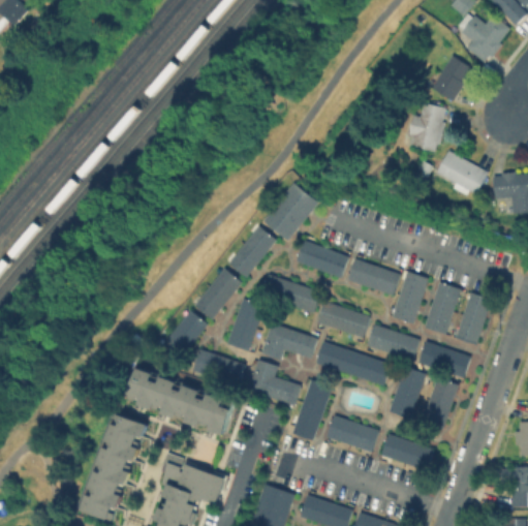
[(0,0),(17,0),(29,11),(14,27),(9,23),(0,32),(0,0)]
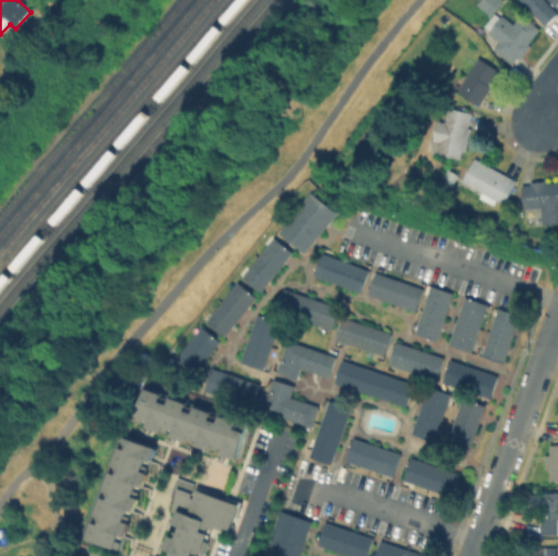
[(491,18),(478,8),(484,0),(502,0),(505,1),(491,18)]
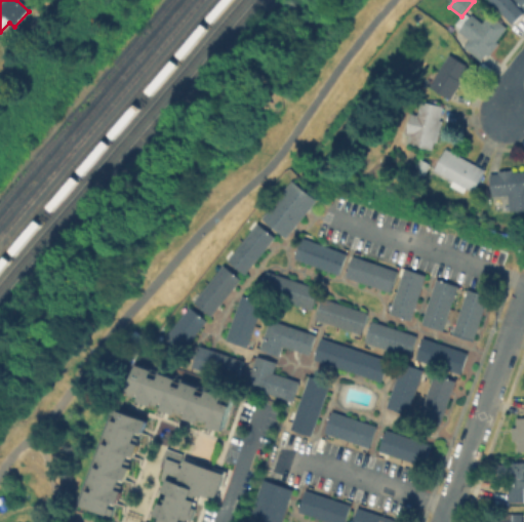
[(523,0),(523,15),(514,26),(488,0),(523,0)]
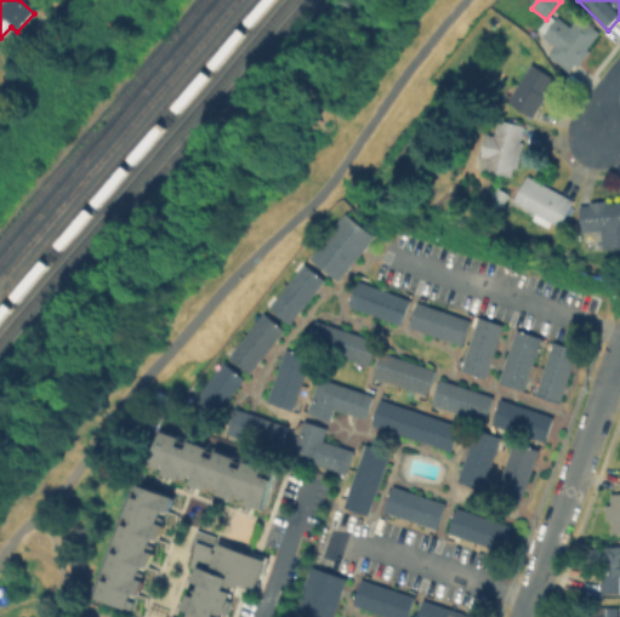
[(546,20),(549,17),(556,22),(558,20),(570,28),(579,17),(581,20),(582,17),(589,22),(587,24),(599,34),(587,51),(590,53),(578,68),(575,66),(568,74),(547,57),(555,49),(541,39),(544,36),(538,30),(546,20)]
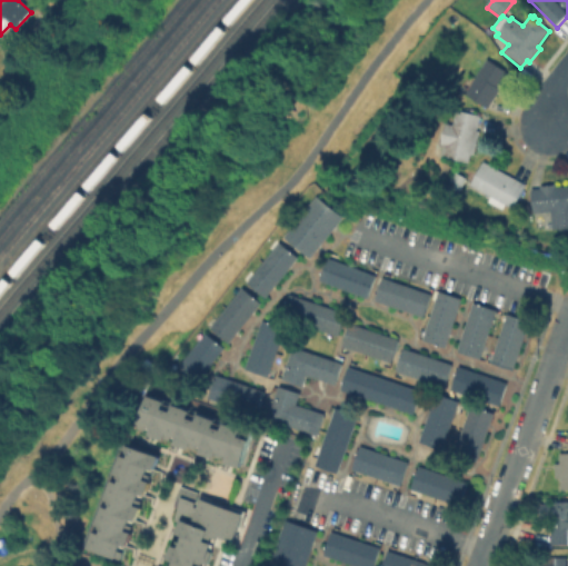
[(508,73),(498,89),(499,90),(487,110),(459,91),(469,77),(475,81),(487,60),(508,73)]
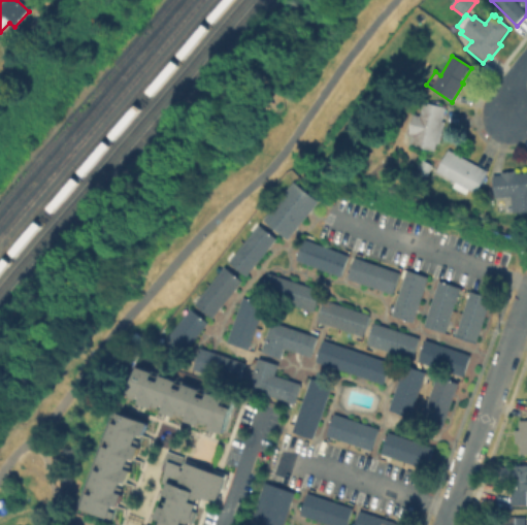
[(446,108),(442,123),(445,123),(439,144),(436,144),(434,152),(413,146),(415,136),(408,135),(413,116),(420,118),(423,103),(446,108)]
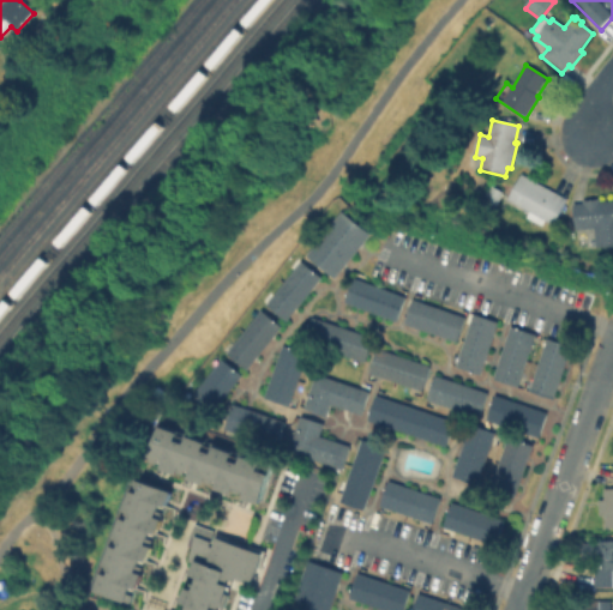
[(568,200),(554,225),(508,200),(521,175),(568,200)]
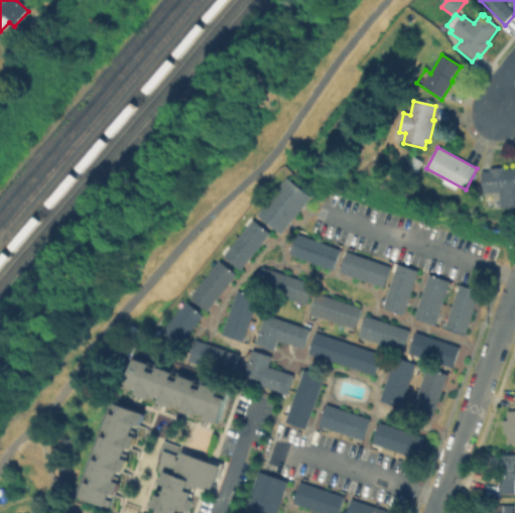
[(481,173),(514,169),(514,208),(502,210),(500,191),(483,193),(481,173)]
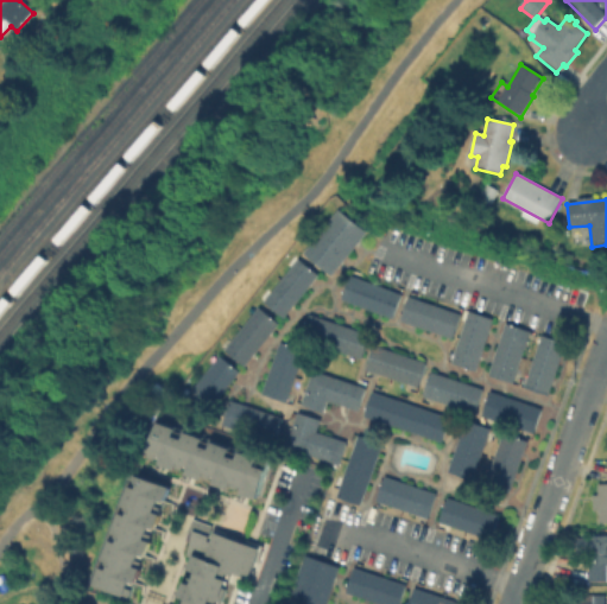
[(329,277),(364,231),(334,209),(298,255),(329,277)]
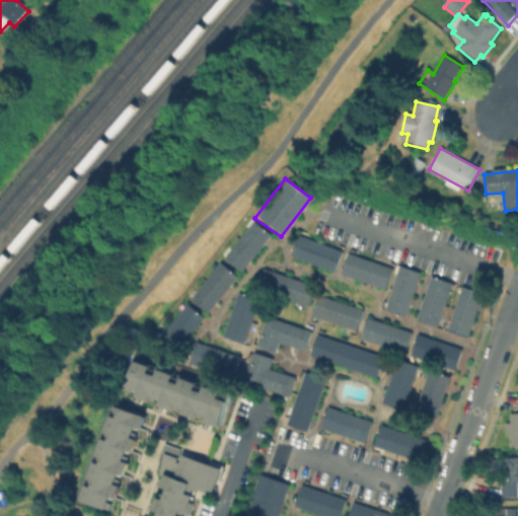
[(221,258),(238,272),(269,235),(251,221),(221,258)]
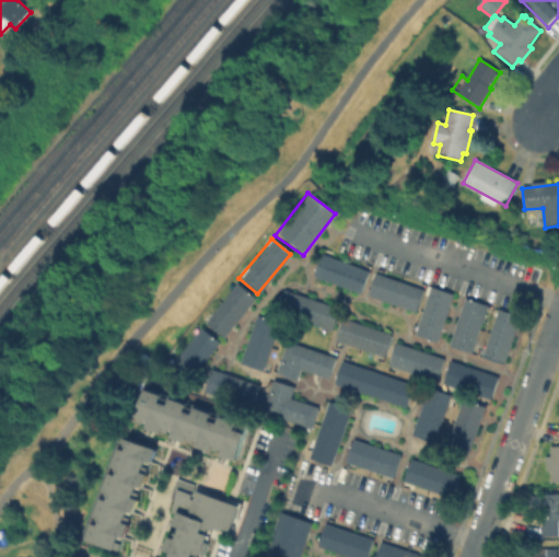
[(360,293),(367,269),(318,255),(311,278),(360,293)]
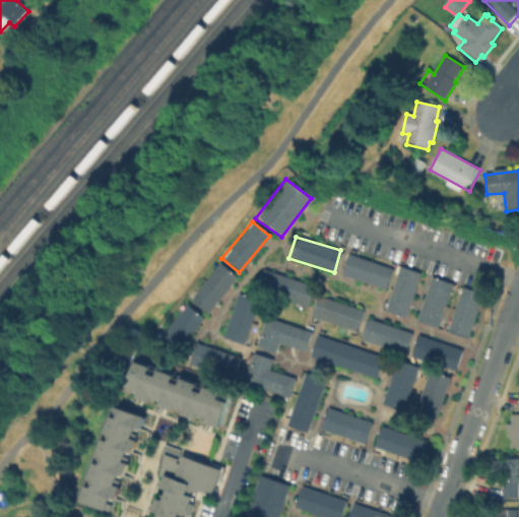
[(339,275),(384,288),(390,267),(346,254),(339,275)]
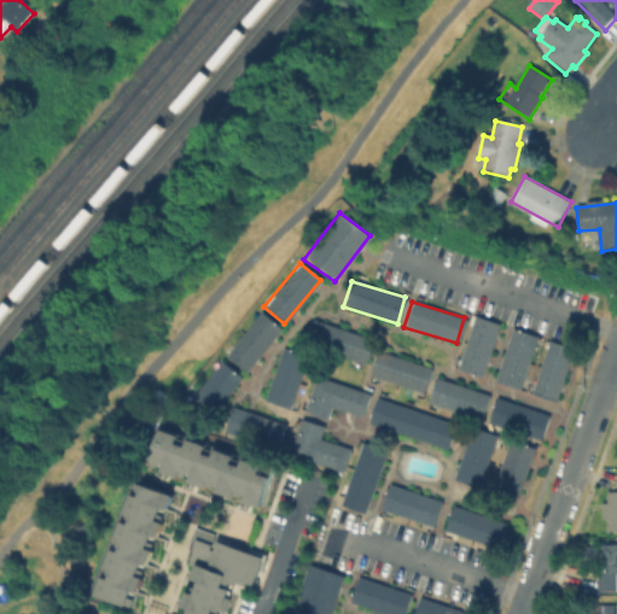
[(245,373),(280,329),(260,313),(225,356),(245,373)]
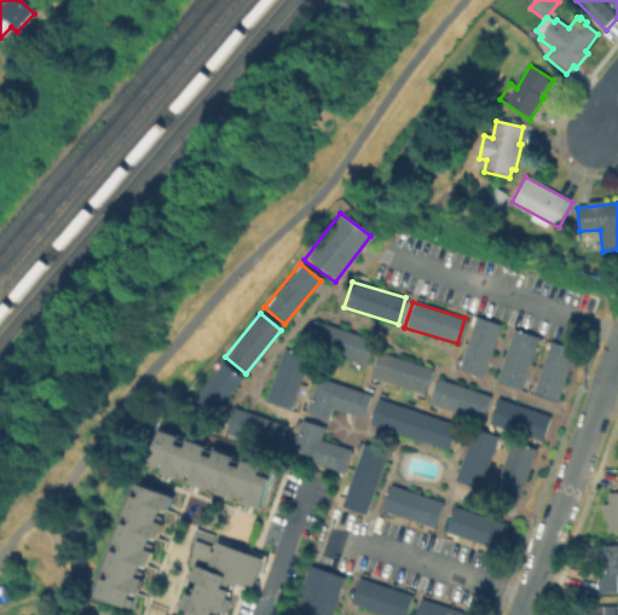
[(456,370),(481,378),(498,324),(473,317),(456,370)]
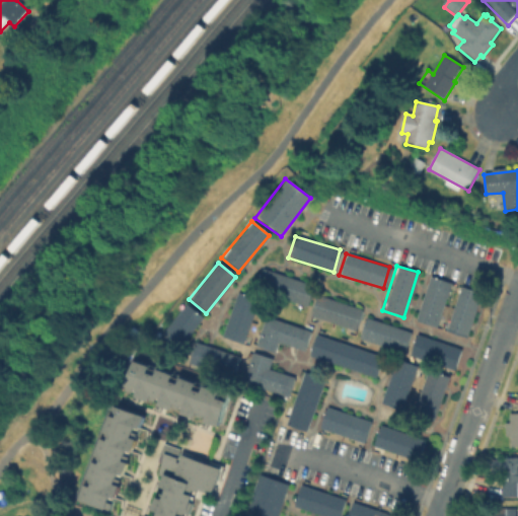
[(306,306),(312,286),(261,269),(253,290),(306,306)]
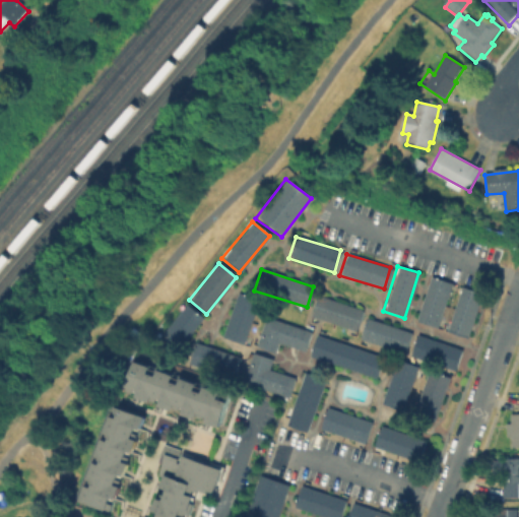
[(436,328),(449,282),(429,276),(415,322),(436,328)]
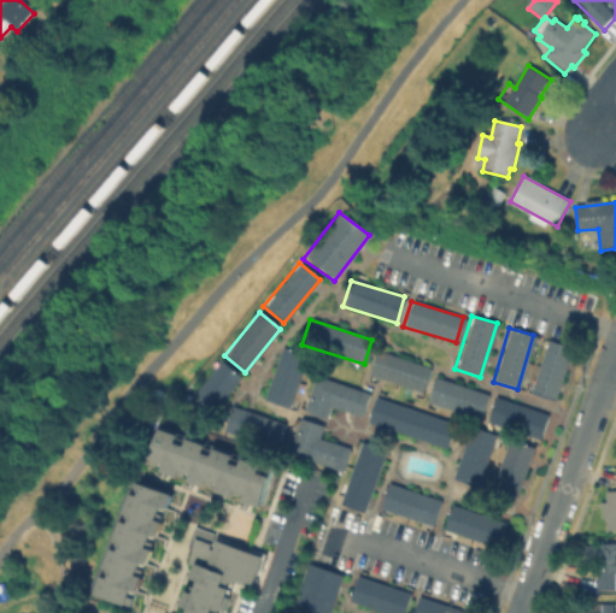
[(570,348),(546,340),(528,394),(553,402),(570,348)]
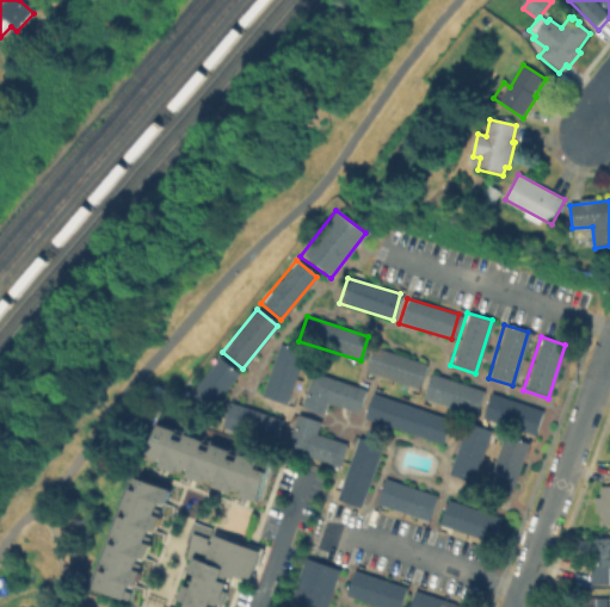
[(262,398),(285,404),(301,352),(276,345),(262,398)]
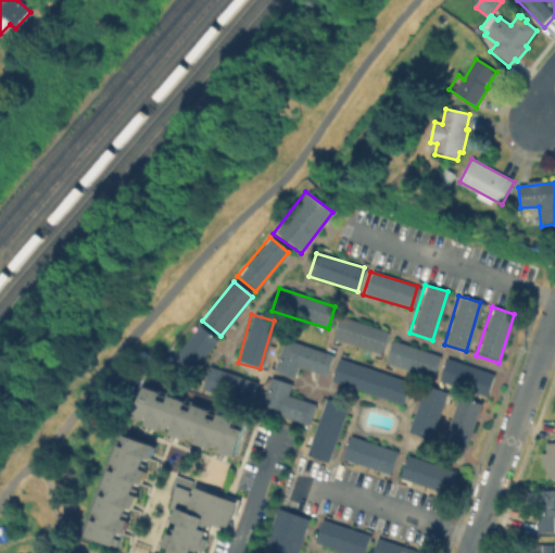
[(387,331),(339,316),(331,340),(379,355),(387,331)]
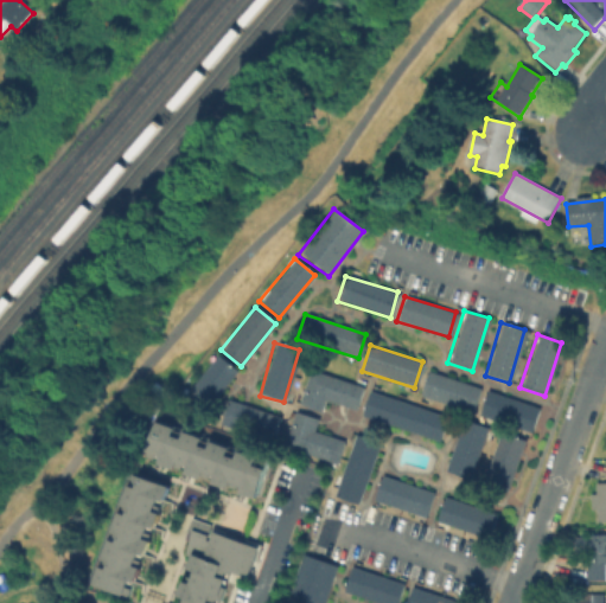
[(236,370),(215,354),(190,389),(211,404),(236,370)]
